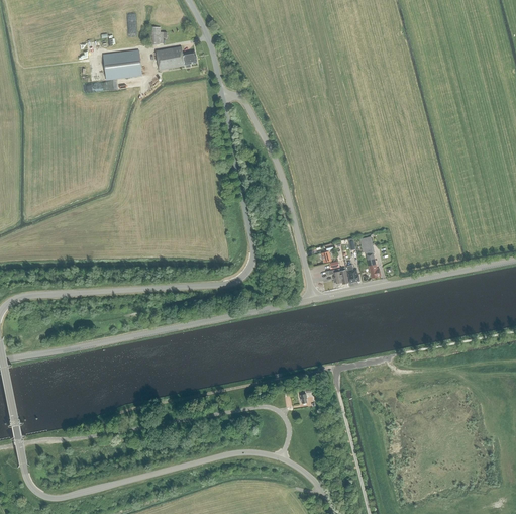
[(185,62),(186,65),(190,65),(189,62),(196,61),(195,56),(195,54),(194,49),(182,52),(181,44),(155,48),(158,68),(184,63),(183,63),(185,62)]
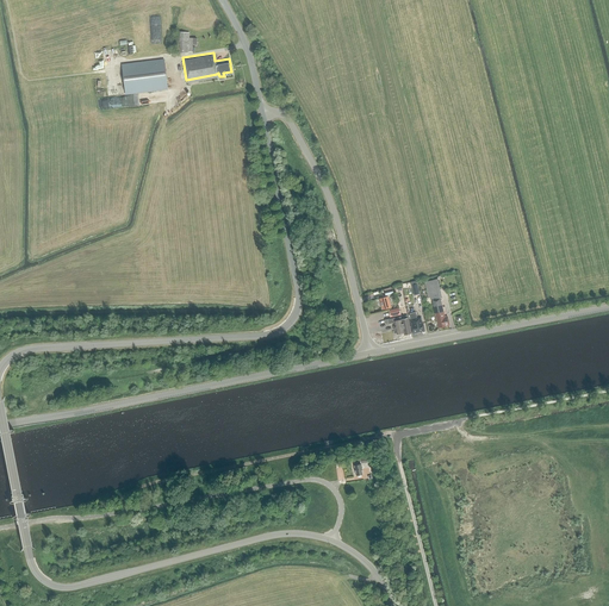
[(167,86),(162,56),(120,61),(124,91),(167,86)]
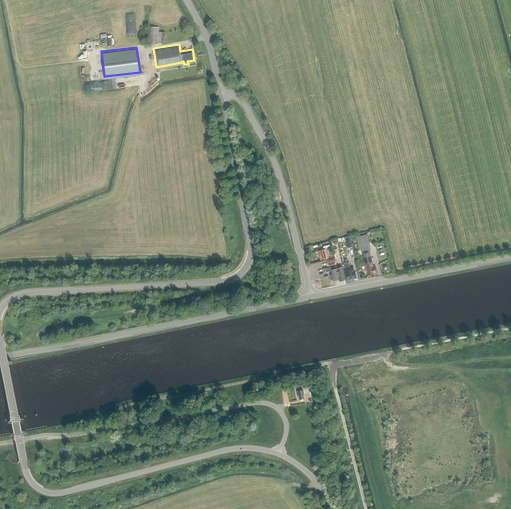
[(110,85),(108,77),(84,81),(85,89),(110,85)]
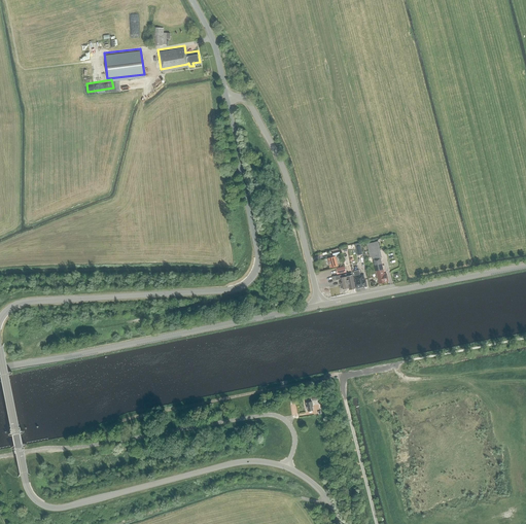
[(372,257),(379,255),(380,255),(377,238),(365,241),(369,254),(372,254),(372,257)]
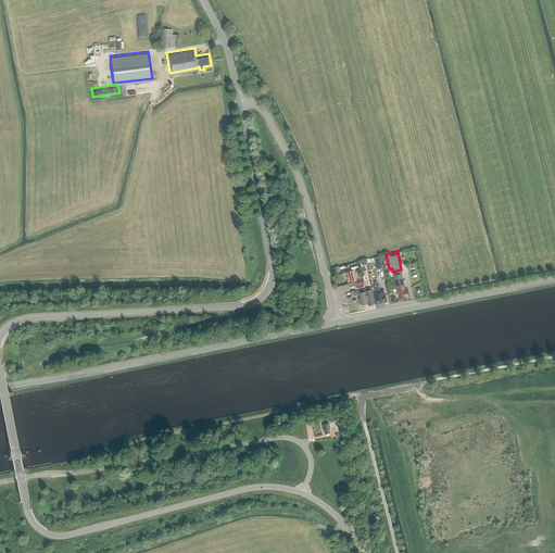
[(347,279),(355,277),(353,268),(344,269),(347,279)]
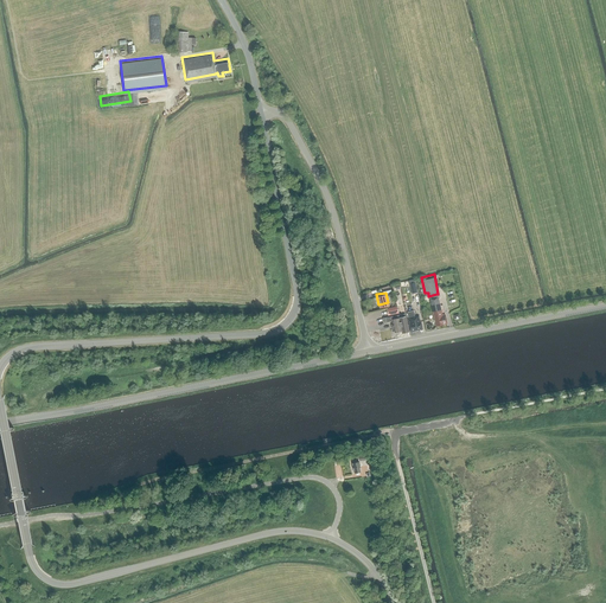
[(441,312),(437,294),(428,296),(433,316),(433,319),(434,320),(435,324),(442,322),(446,321),(444,312),(441,313),(441,312)]
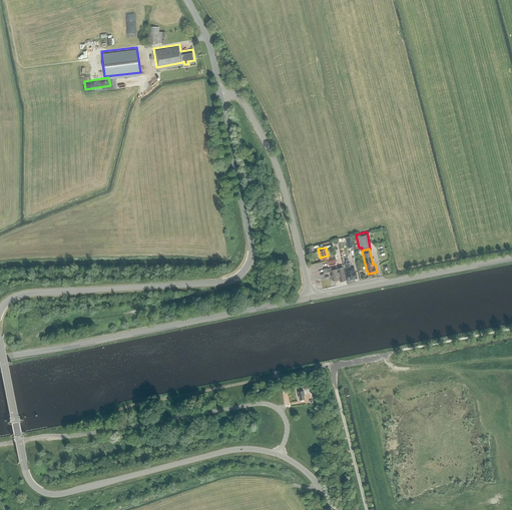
[(353,265),(349,266),(348,260),(343,261),(344,267),(342,267),(343,273),(344,272),(345,279),(356,276),(355,270),(354,270),(353,265)]
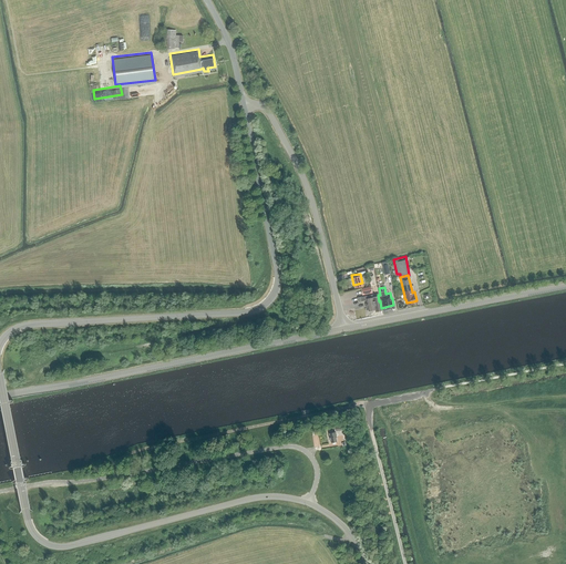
[(366,305),(367,304),(368,309),(374,307),(374,309),(381,308),(380,300),(379,301),(378,295),(377,290),(357,295),(357,299),(366,297),(366,301),(364,301),(366,305)]
